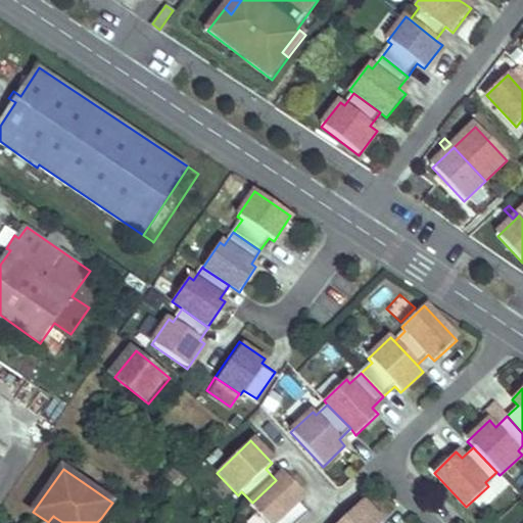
[(264,522),(297,522),(307,513),(297,503),(303,496),(283,474),(276,480),(252,503),(248,507),(264,522)]
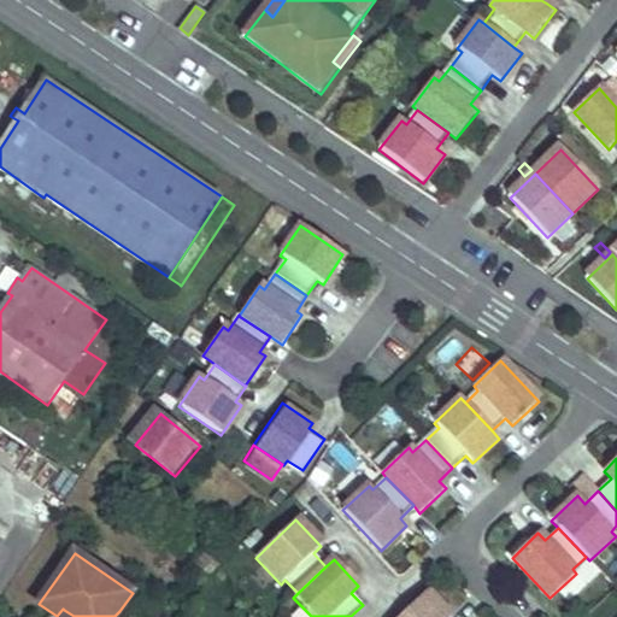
[(448,616),(425,593),(399,616),(448,616)]
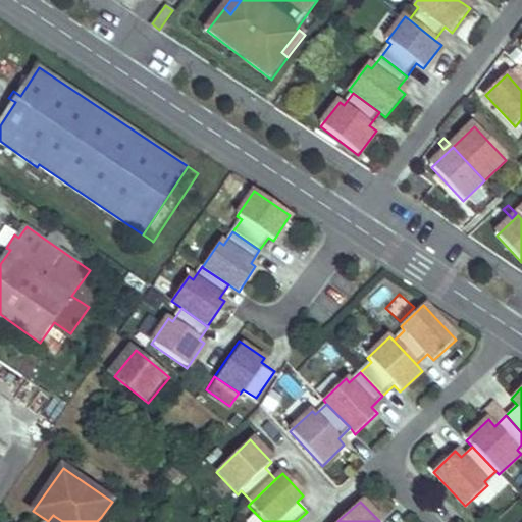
All buildings are outlined.
